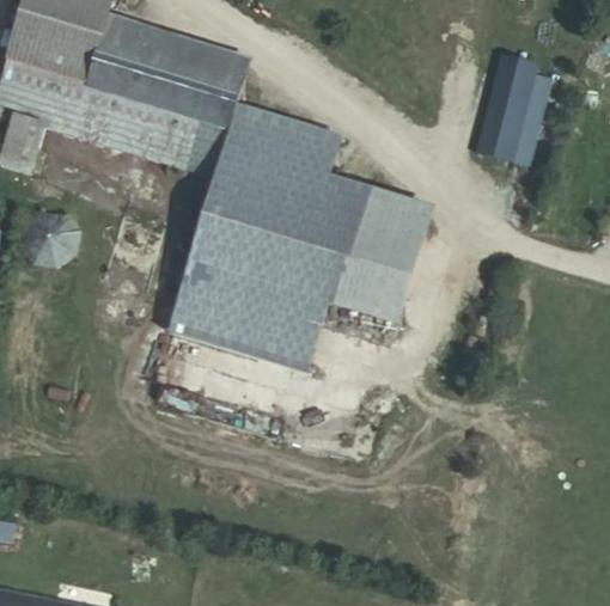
[(84,86),(98,41),(107,16),(111,0),(25,0),(6,62),(84,86)]
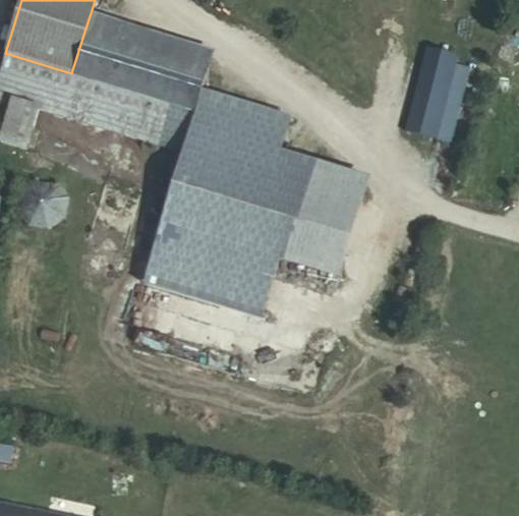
[(206,72),(213,51),(91,13),(83,35),(206,72)]
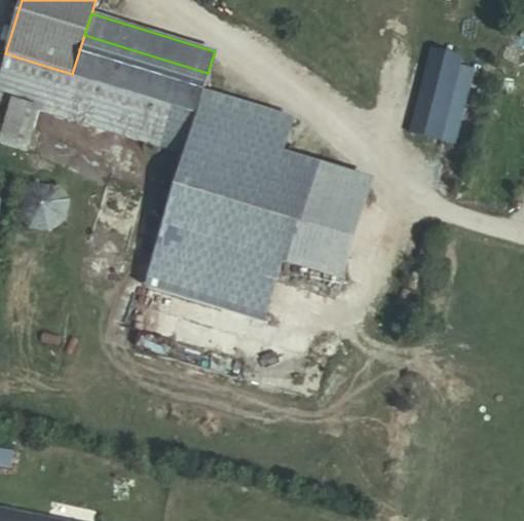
[(38,110),(182,154),(193,120),(203,87),(208,73),(84,35),(72,74),(5,53),(0,69),(0,118),(5,119),(0,136),(0,144),(26,151),(38,110)]
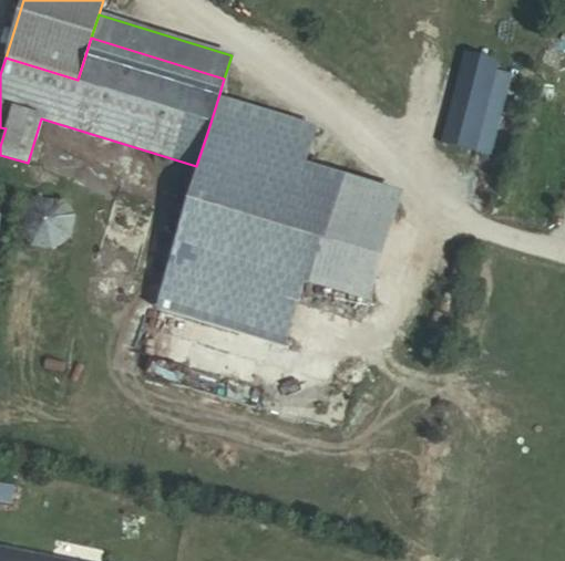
[(439,141),(486,155),(510,73),(495,69),(497,61),(465,52),(439,141)]
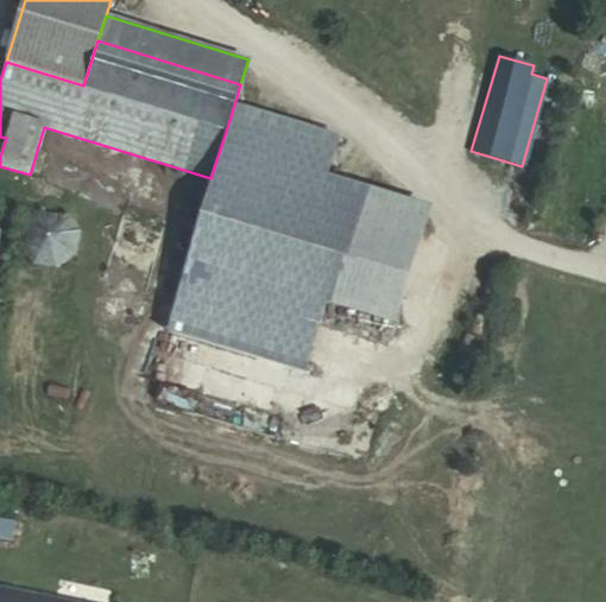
[(339,135),(235,101),(223,139),(210,178),(165,327),(303,368),(324,298),(393,319),(429,202),(327,171),(339,135)]
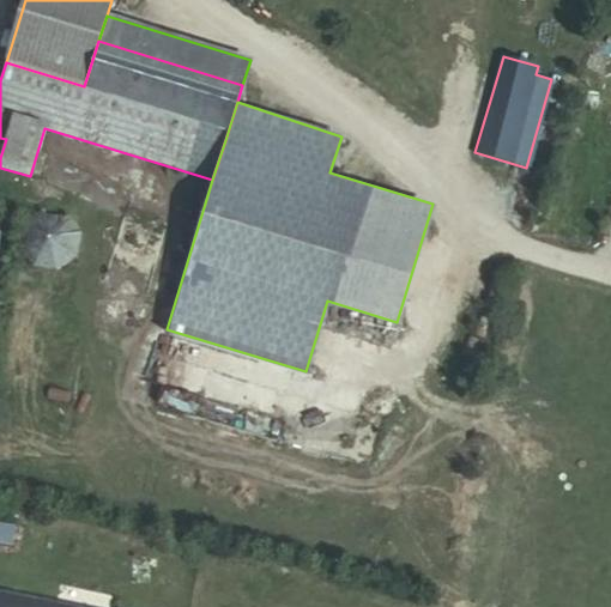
[(56,272),(73,260),(78,232),(66,217),(41,212),(23,223),(17,249),(32,267),(56,272)]
